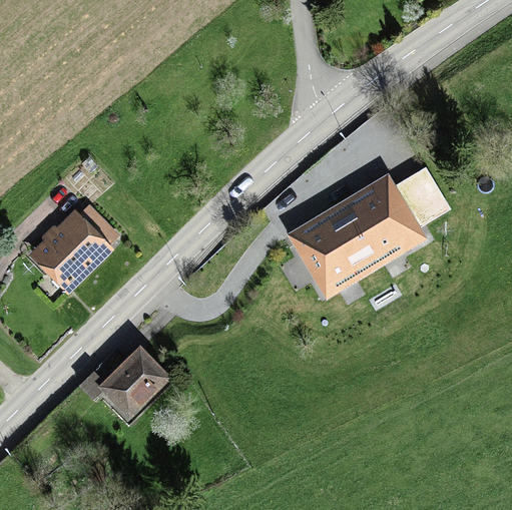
[(89,170),(96,163),(88,155),(81,162),(89,170)]
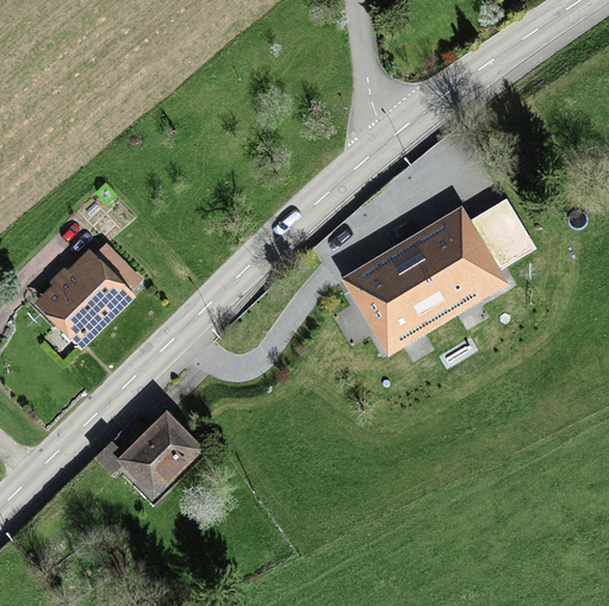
[(461,205),(340,279),(387,357),(509,282),(501,269),(536,248),(505,199),(470,220),(461,205)]
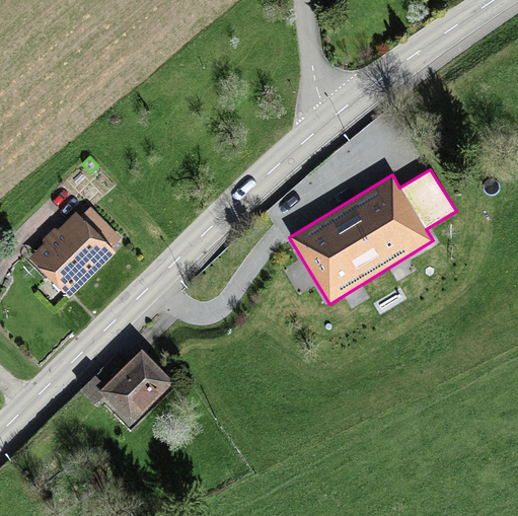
[(54,226),(41,239),(44,242),(28,256),(68,297),(116,252),(111,247),(120,238),(89,206),(79,216),(75,212),(57,229),(54,226)]
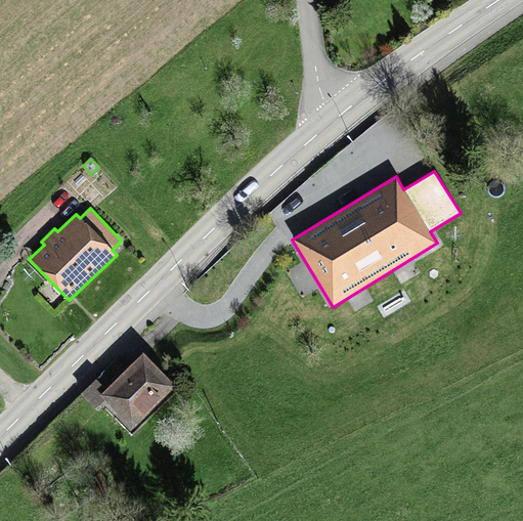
[(175,387),(142,353),(105,389),(95,378),(81,392),(94,406),(102,399),(131,429),(175,387)]
